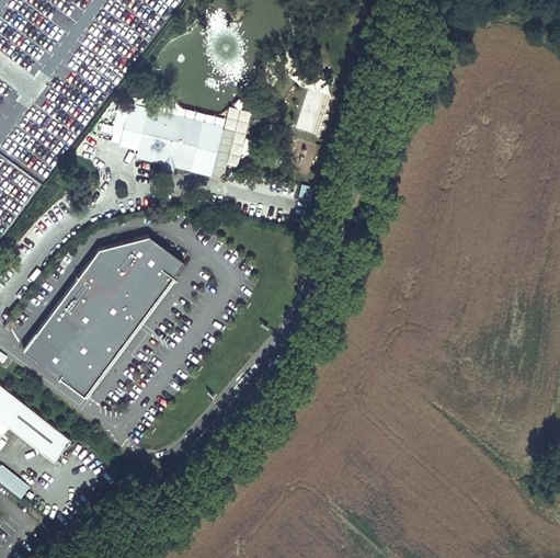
[(127,112),(116,110),(112,131),(123,134),(127,112)]
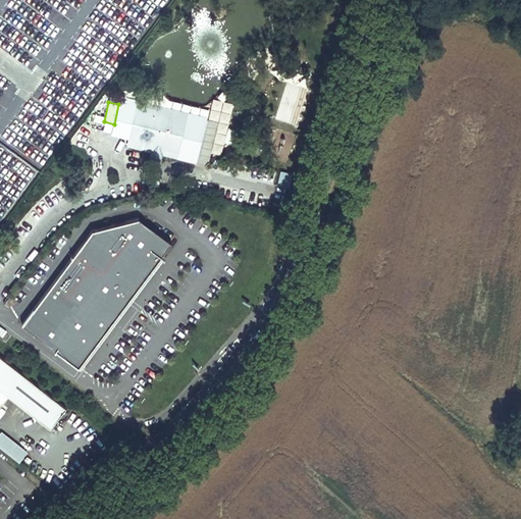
[(134,108),(122,105),(120,113),(132,115),(134,108)]
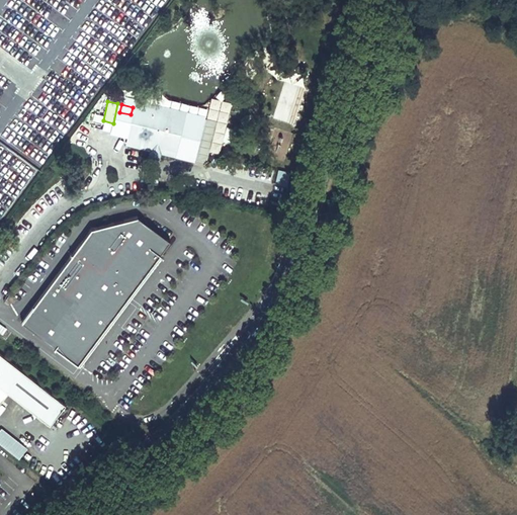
[(185,116),(136,105),(126,149),(152,154),(151,155),(158,157),(159,152),(176,156),(185,116)]
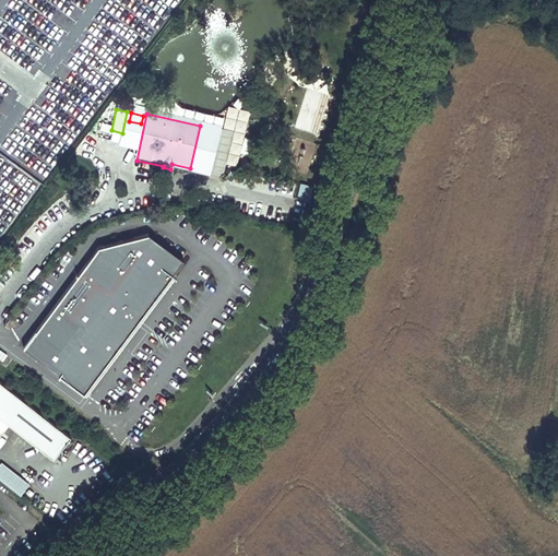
[(218,130),(200,126),(190,168),(189,172),(208,176),(218,130)]
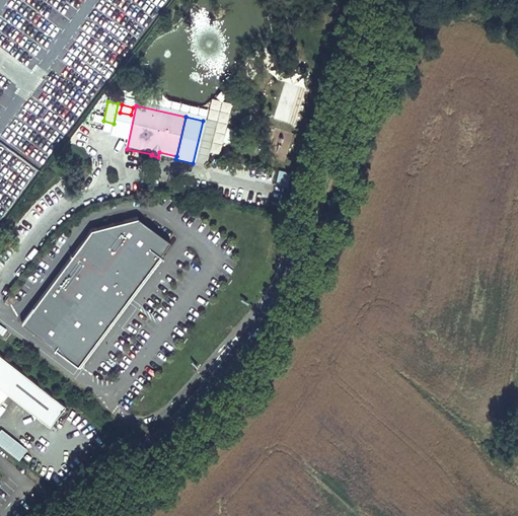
[(102,122),(92,120),(91,127),(101,129),(102,122)]
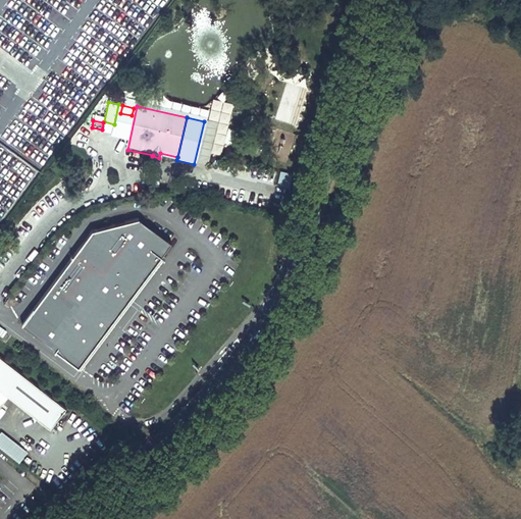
[(140,220),(92,232),(22,326),(81,367),(171,244),(140,220)]
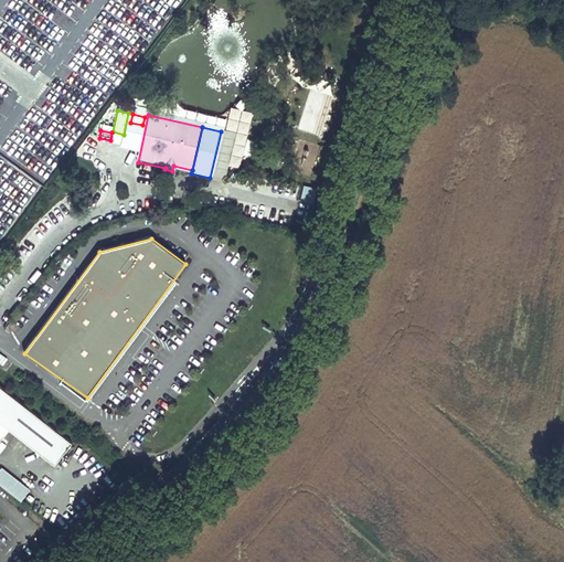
[(35,245),(18,264),(23,269),(40,251),(35,245)]
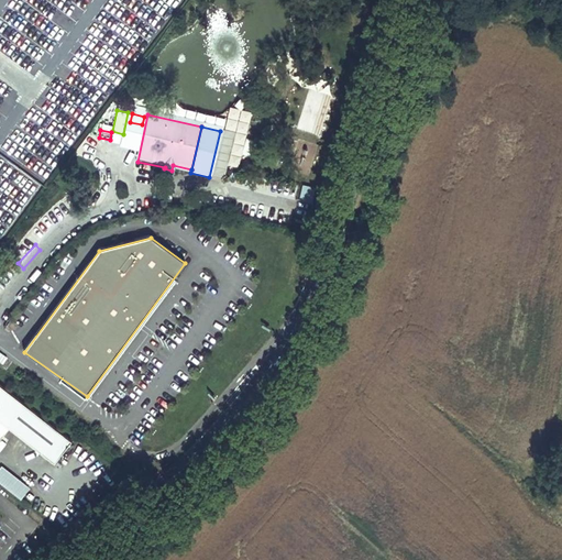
[(0,386),(0,445),(11,430),(56,465),(73,445),(0,386)]
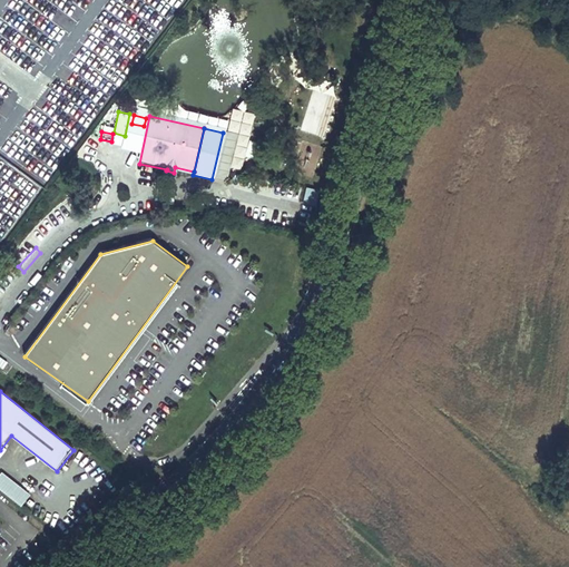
[(0,477),(0,492),(20,510),(30,498),(2,475),(0,477)]
